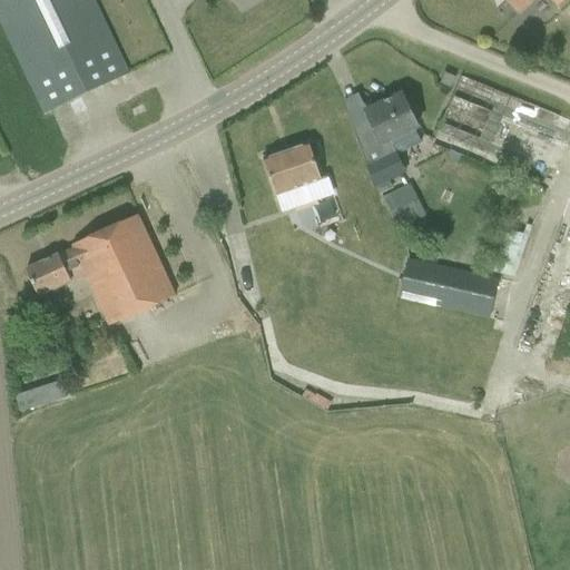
[(0,0),(0,17),(1,19),(36,94),(46,114),(127,75),(91,0),(0,0)]
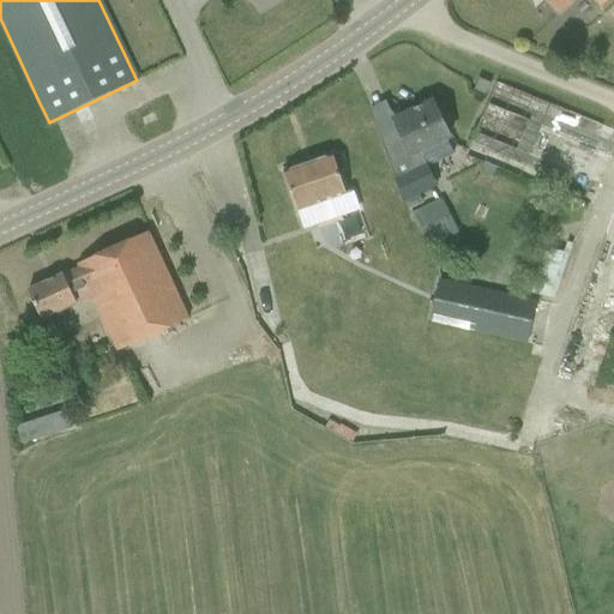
[(542,0),(558,16),(573,0),(594,0),(601,7),(607,0),(542,0)]
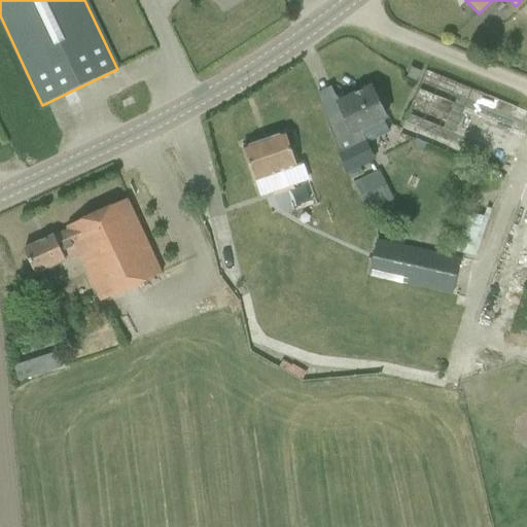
[(420,71),(411,67),(406,76),(416,81),(420,71)]
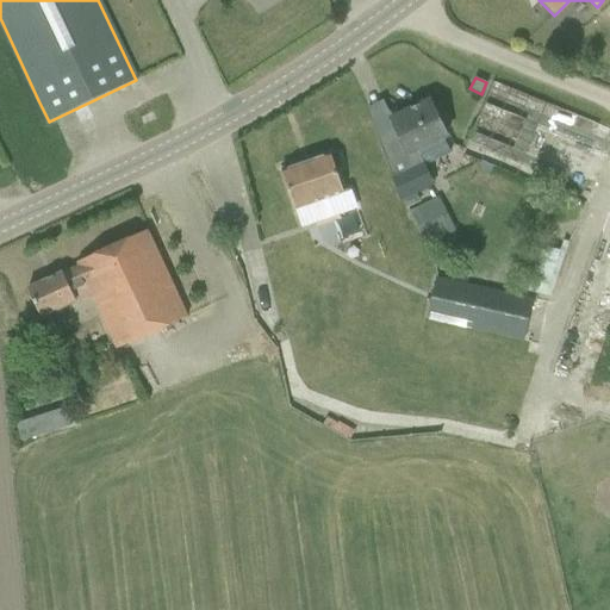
[(609,130),(492,82),(459,150),(584,212),(609,145),(609,130)]
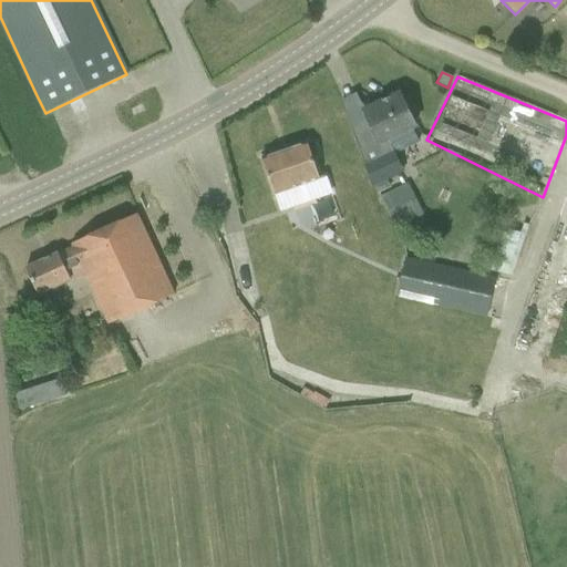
[(352,127),(349,129),(361,165),(364,163),(363,161),(366,160),(367,165),(393,153),(387,140),(394,136),(414,126),(399,93),(362,111),(367,120),(352,127)]
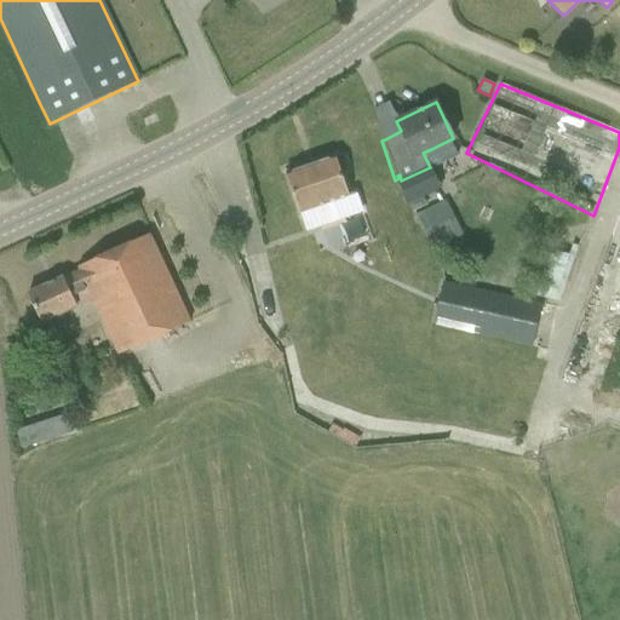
[(349,194),(342,174),(348,171),(342,154),(286,173),(306,233),(362,213),(355,191),(349,194)]
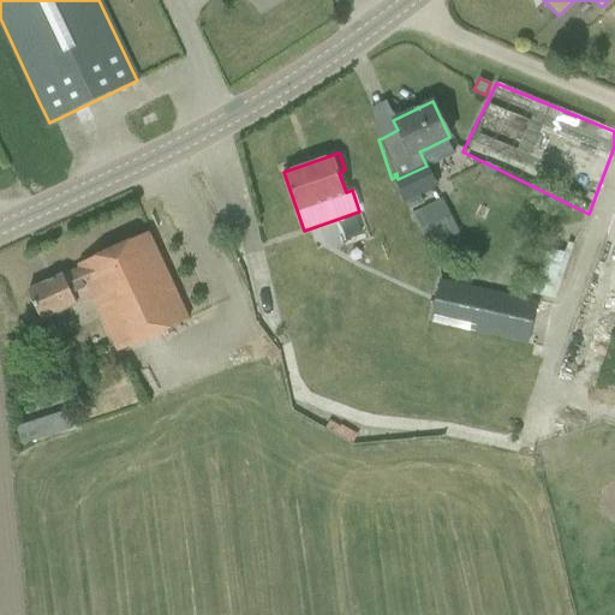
[(428,166),(427,166),(398,179),(394,180),(404,202),(437,186),(428,166)]
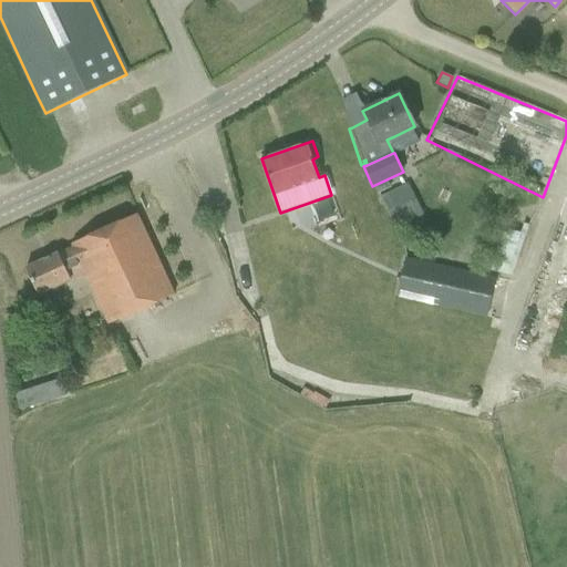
[(408,184),(388,195),(402,224),(423,213),(408,184)]
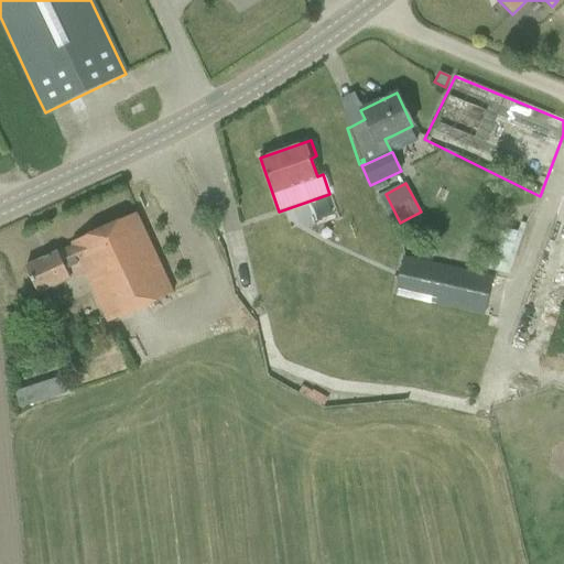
[(24,267),(34,288),(43,310),(62,302),(54,283),(69,277),(66,268),(79,262),(106,322),(172,293),(134,214),(71,242),(73,247),(57,253),(57,252),(24,267)]
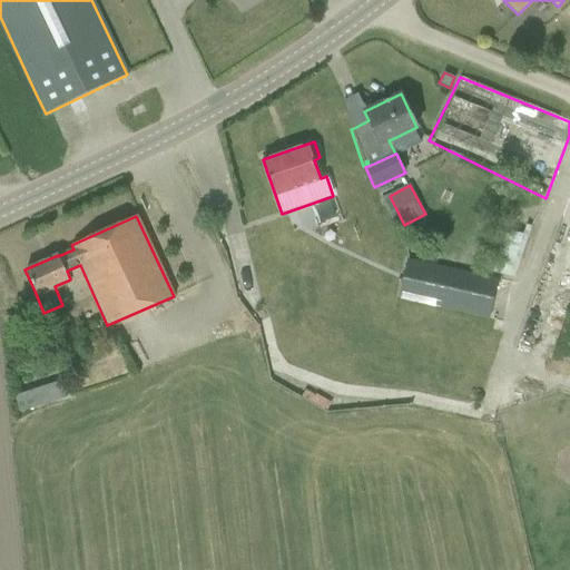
[(494,274),(518,278),(530,225),(508,219),(494,274)]
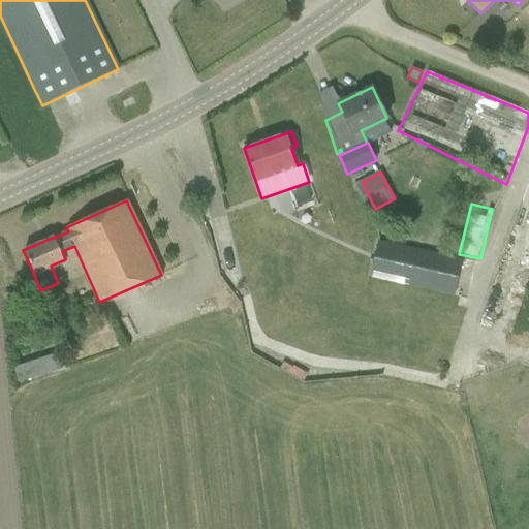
[(377,240),(369,277),(452,296),(460,259),(377,240)]
